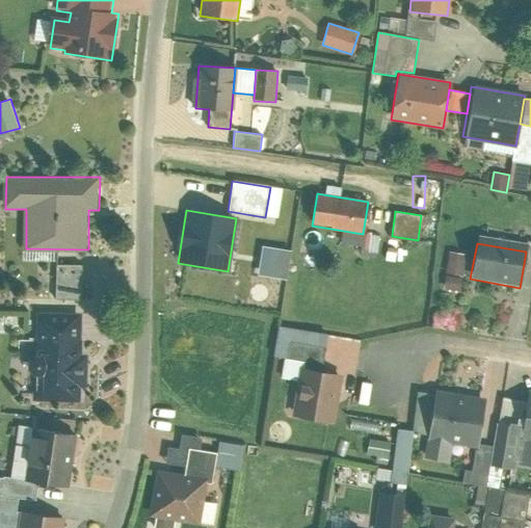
[(256,275),(286,281),(291,253),(261,247),(256,275)]
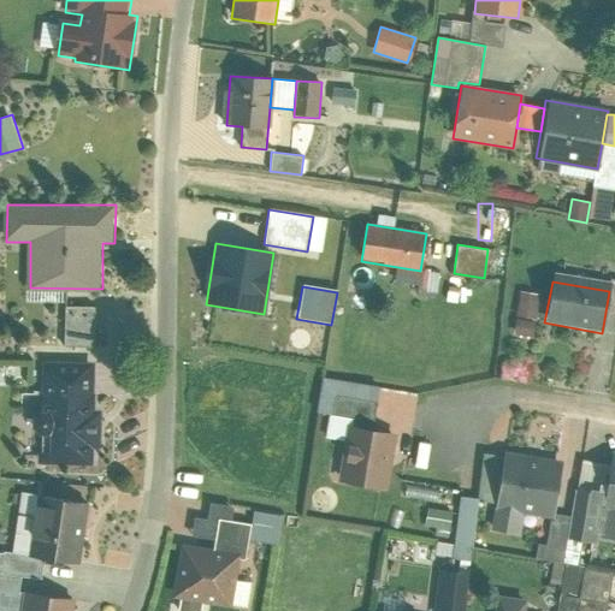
[(515,315),(536,319),(539,295),(520,291),(515,315)]
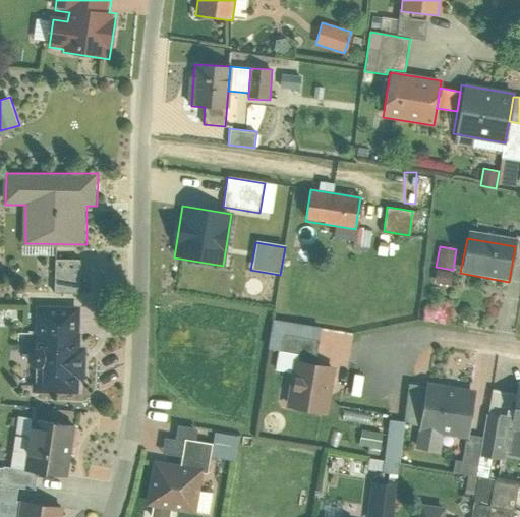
[(57,293),(82,293),(82,259),(57,259),(57,293)]
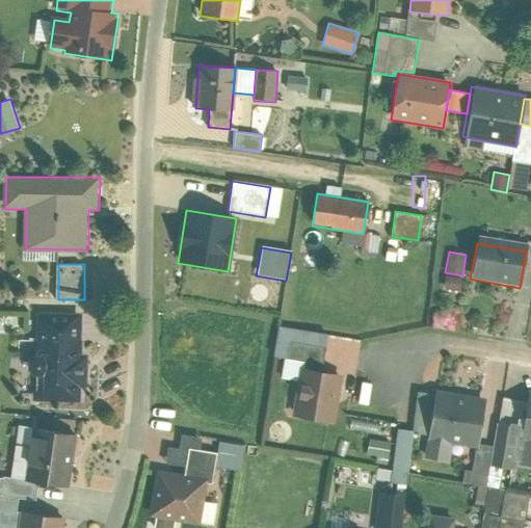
[(459,276),(445,275),(444,288),(458,290),(459,276)]
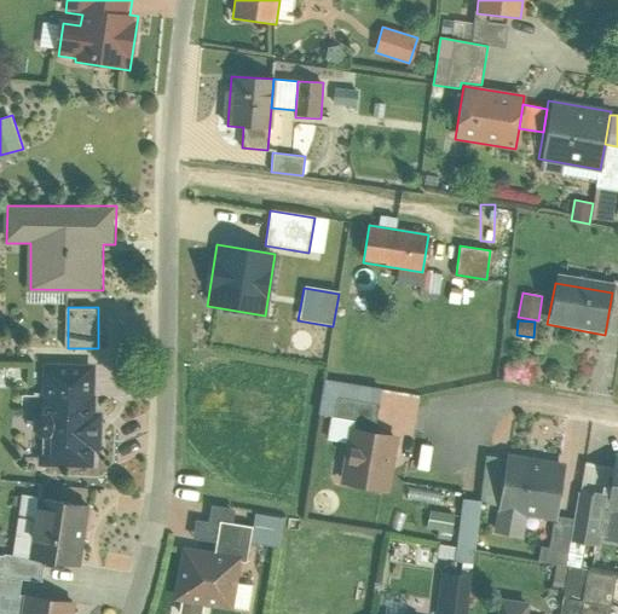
[(104,412),(96,412),(96,364),(46,364),(46,439),(58,439),(58,467),(96,467),(96,450),(103,450),(104,412)]
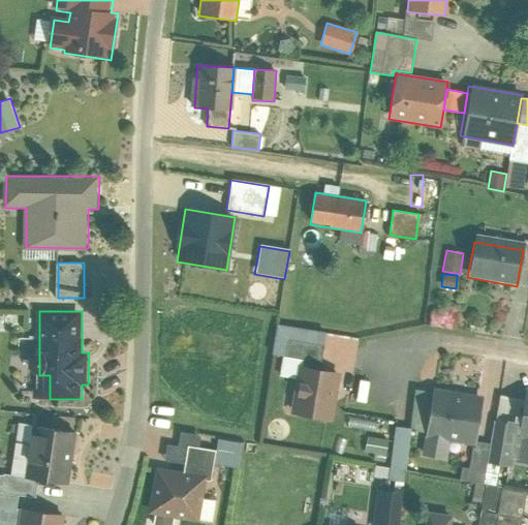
[(290,415),(332,422),(338,387),(351,390),(360,337),(278,325),(273,354),(282,356),(279,377),(297,380),(290,415)]
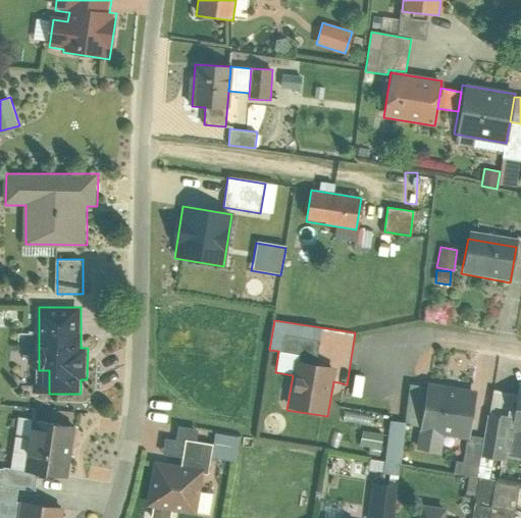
[(474,395),(427,386),(417,449),(441,453),(444,435),(467,439),(474,395)]
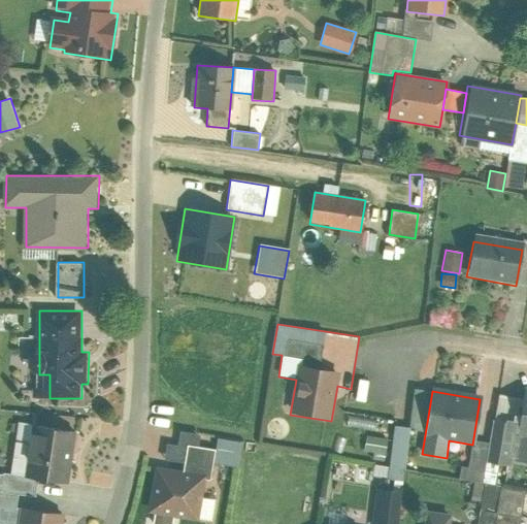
[(526,391),(523,391),(522,398),(517,425),(515,436),(520,437),(516,460),(526,462),(526,391)]
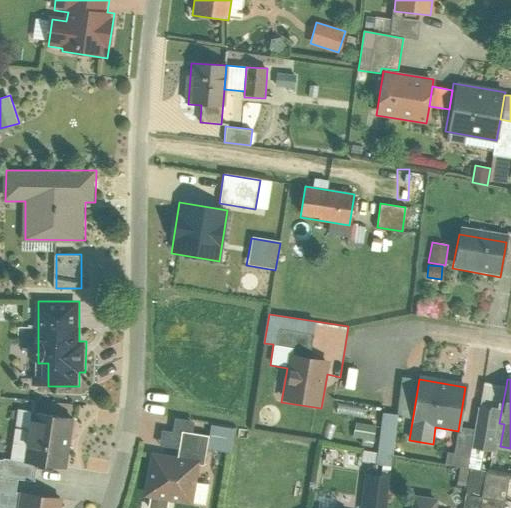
[(483,382),(478,408),(501,412),(506,386),(483,382)]
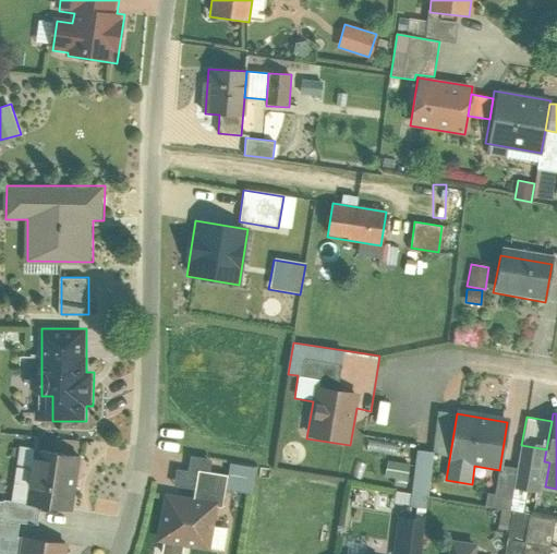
[(521,445),(513,489),(537,493),(544,461),(546,449),(521,445)]
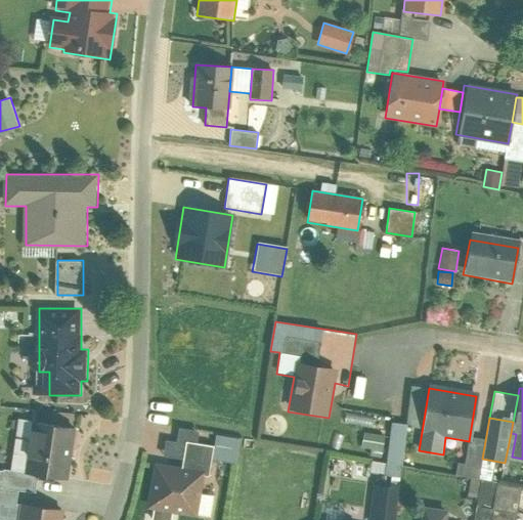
[(29,473),(70,479),(78,429),(37,422),(29,473)]
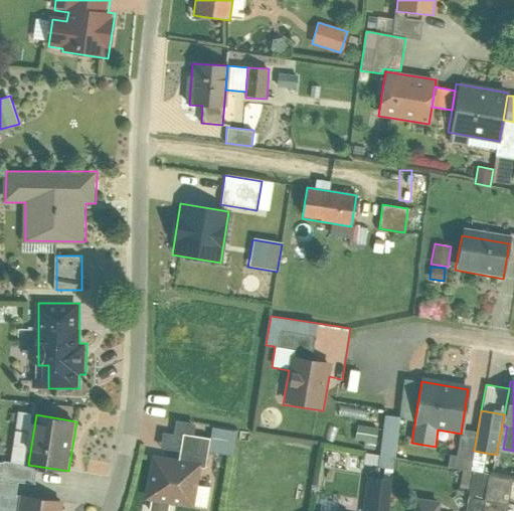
[(378,466),(393,468),(400,417),(385,415),(378,466)]
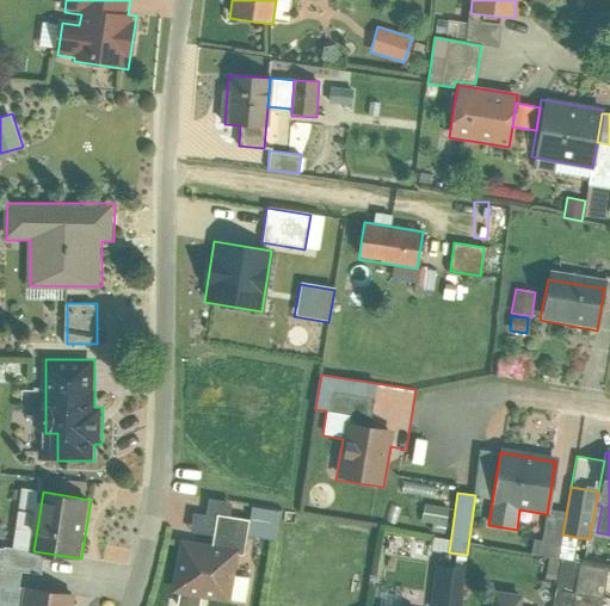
[(426,518),(450,520),(453,502),(429,499),(426,518)]
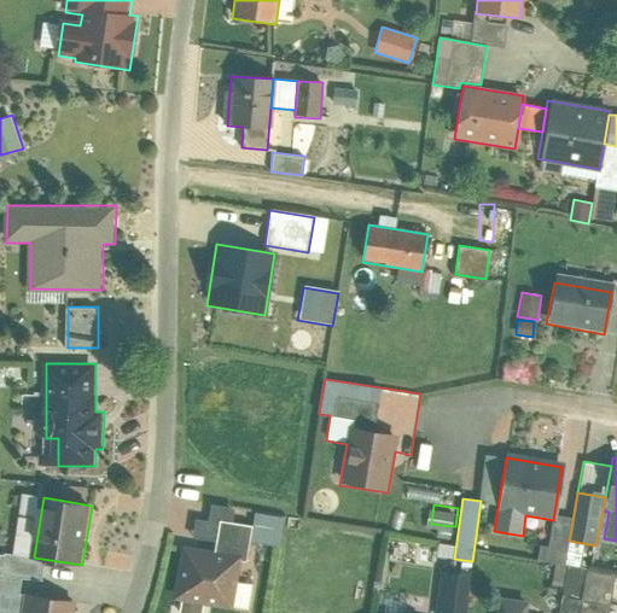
[(267,538),(280,541),(284,518),(272,515),(267,538)]
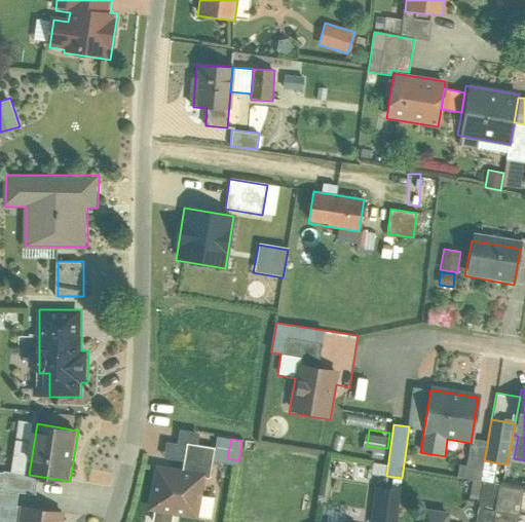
[(161,457),(184,460),(182,469),(156,464),(148,511),(196,519),(203,478),(210,479),(215,448),(164,440),(161,457)]
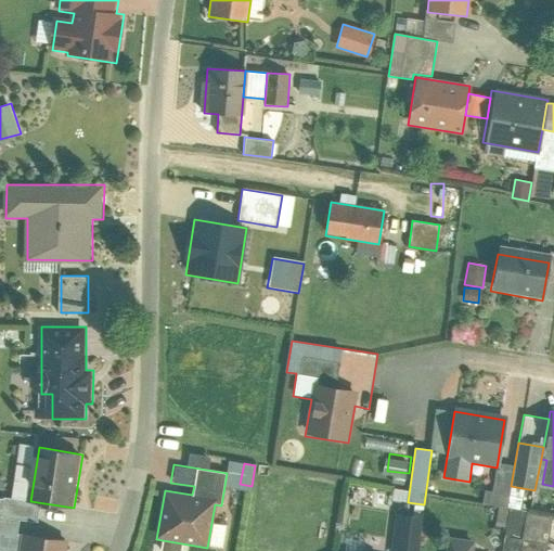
[(510,510),(505,537),(549,543),(553,516),(510,510)]
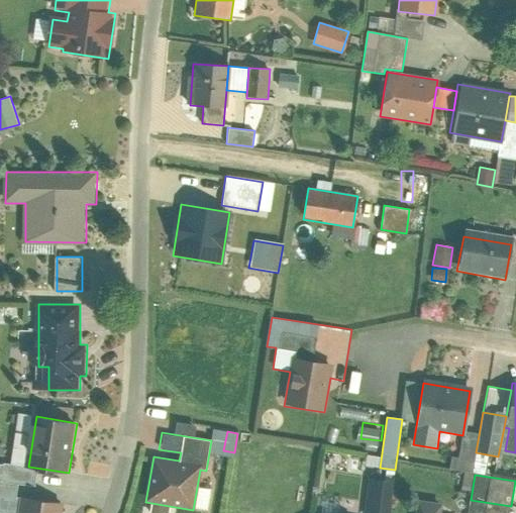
[(364,512),(389,512),(394,483),(369,480),(364,512)]
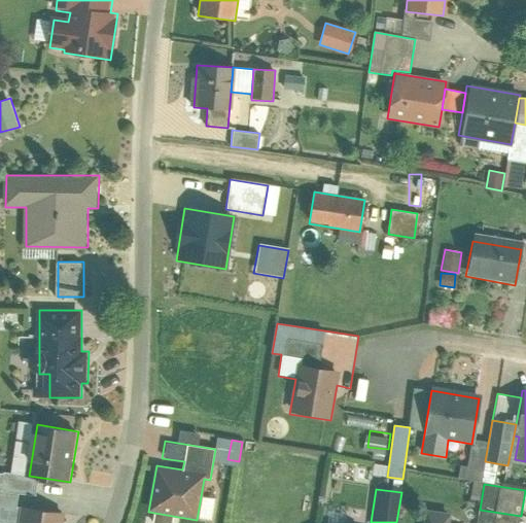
[(0,522),(20,522),(23,507),(0,502),(0,522)]
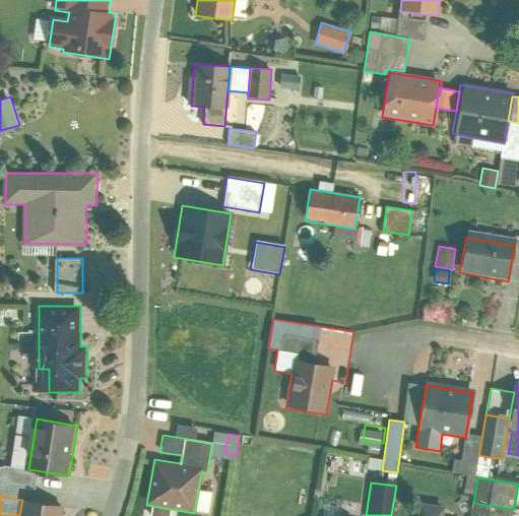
[(21,515),(63,515),(65,507),(24,500),(21,515)]
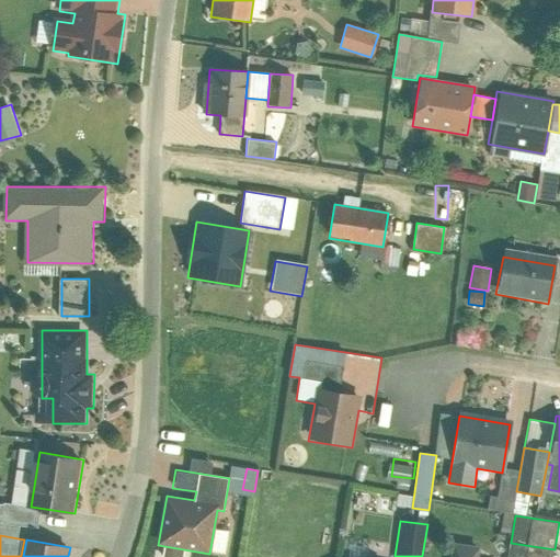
[(507,556),(552,556),(555,549),(511,543),(507,556)]
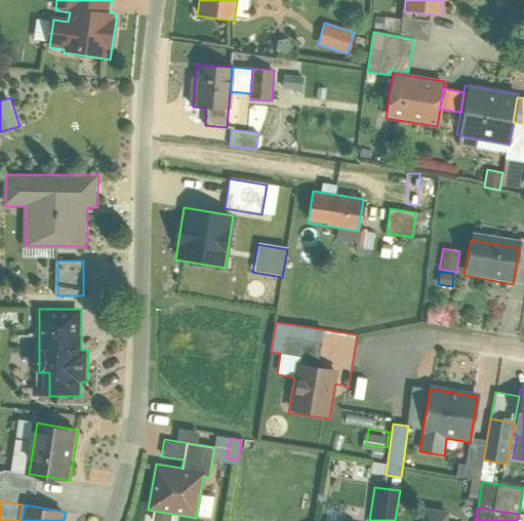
[(421,509),(419,520),(446,520),(448,513),(421,509)]
